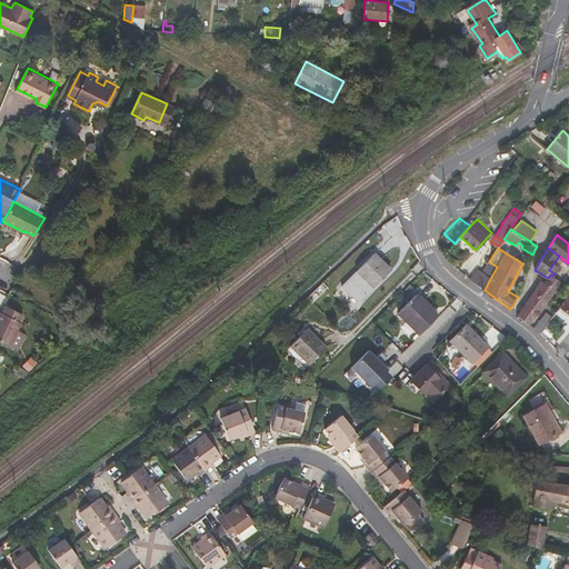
[(369,292),(391,269),(375,252),(356,272),(352,276),(369,292)]
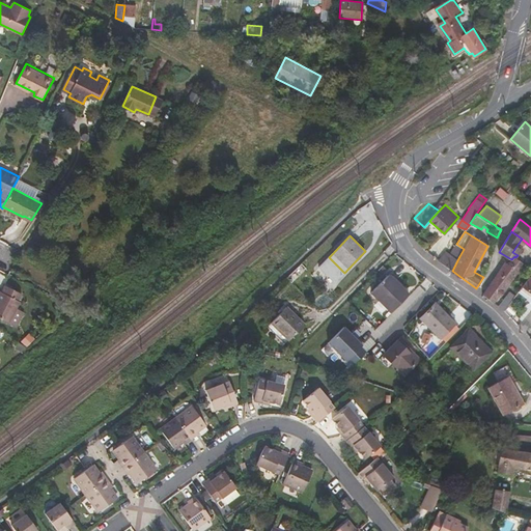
[(445,264),(452,271),(459,256),(452,252),(445,264)]
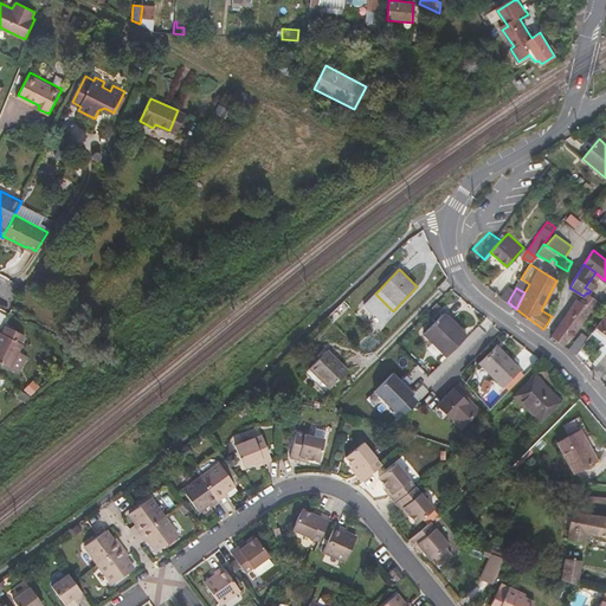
[(577,300),(552,336),(563,345),(599,302),(588,294),(587,292),(584,296),(582,298),(578,300),(577,300)]
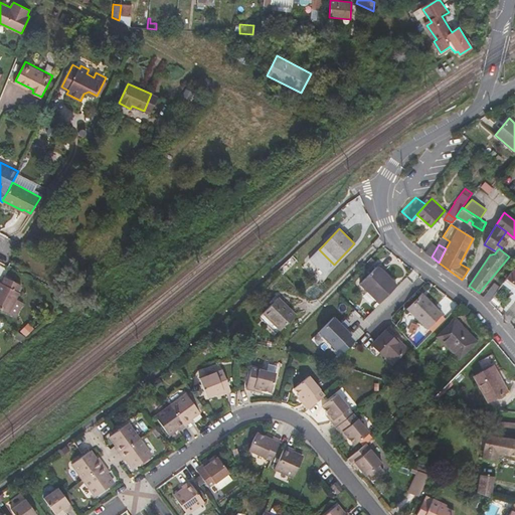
[(360,285),(380,304),(397,287),(378,268),(360,285)]
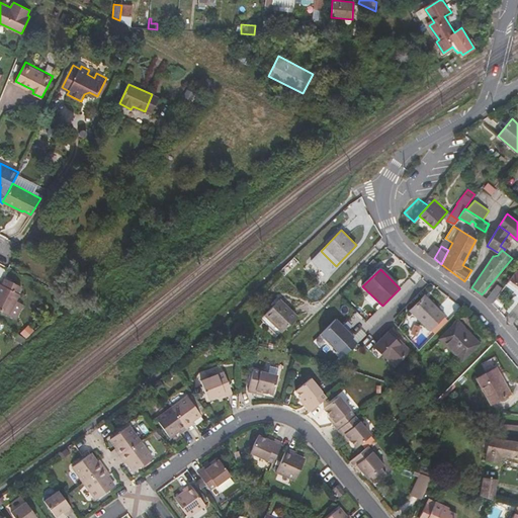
[(0,284),(0,311),(8,316),(16,319),(23,305),(16,301),(20,294),(17,293),(21,286),(5,278),(2,285),(0,284)]
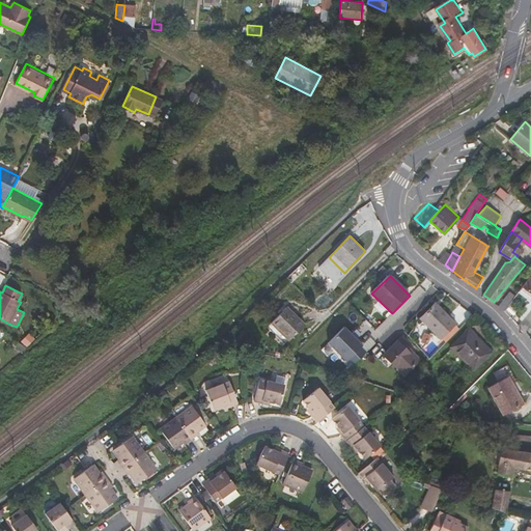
[(530,292),(523,287),(520,291),(529,300),(530,301),(530,302),(530,292)]
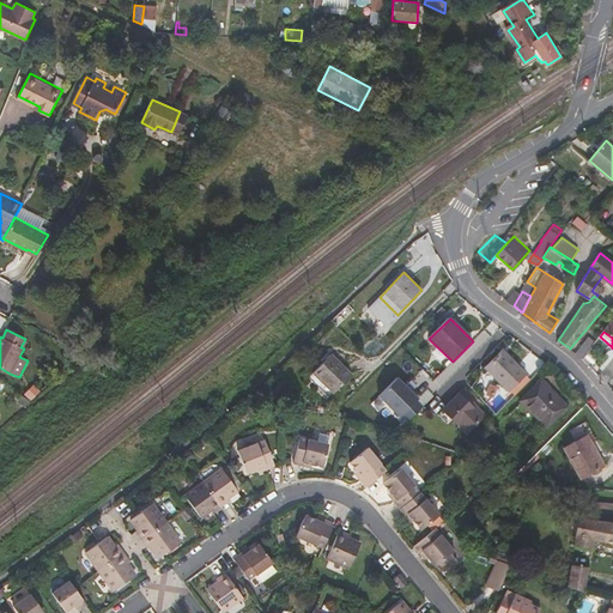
[(575,353),(582,358),(596,341),(589,335),(575,353)]
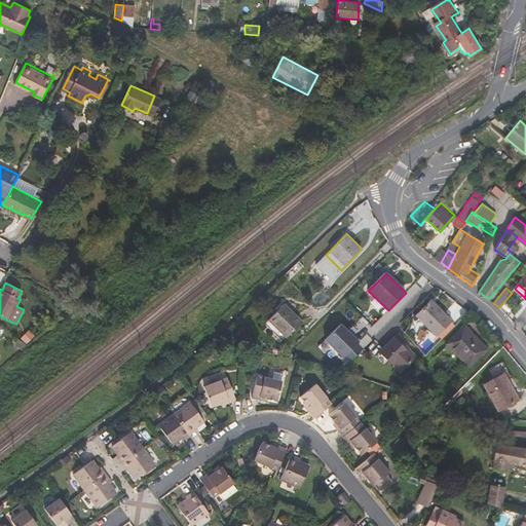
[(416,315),(437,336),(452,321),(431,301),(416,315)]
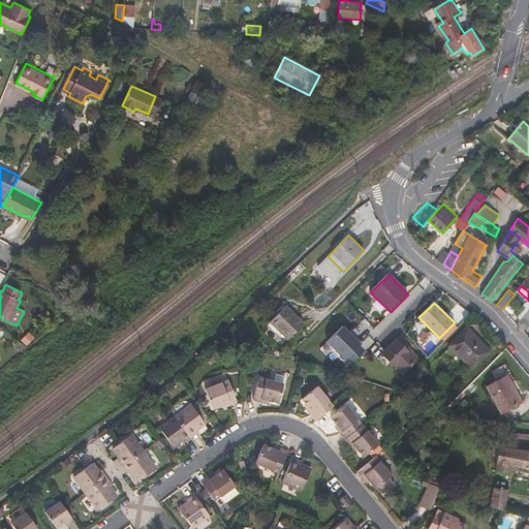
[(271,321),(288,339),(304,323),(286,306),(271,321)]
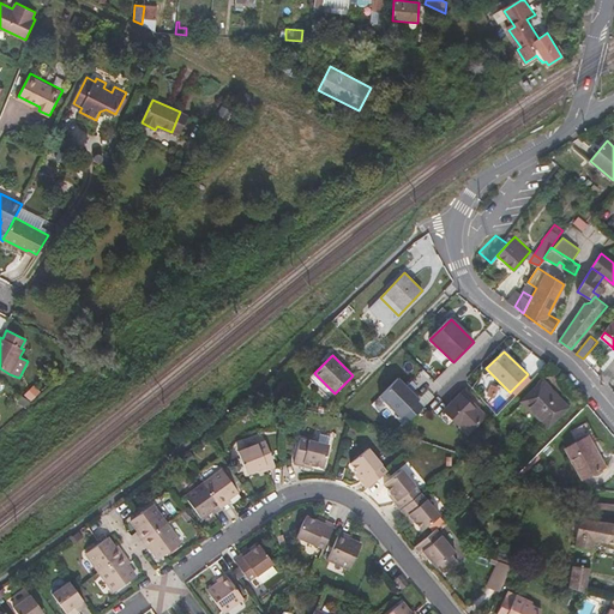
[(596,363),(602,368),(608,361),(602,356),(596,363)]
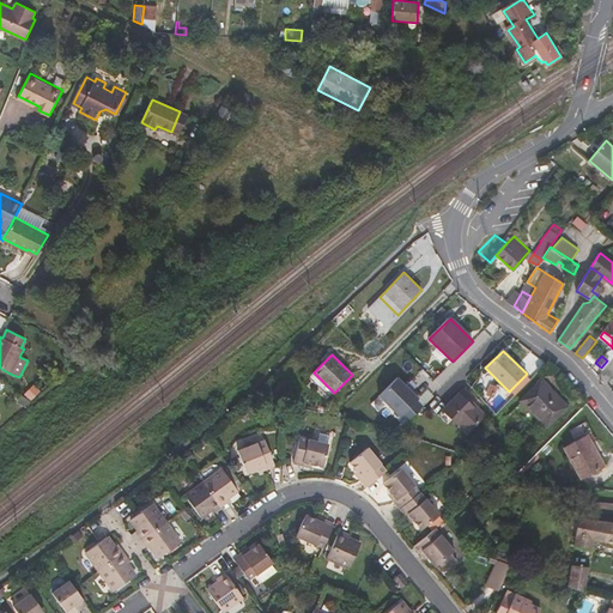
[(595,374),(604,383),(612,372),(612,365),(607,360),(601,368),(595,374)]
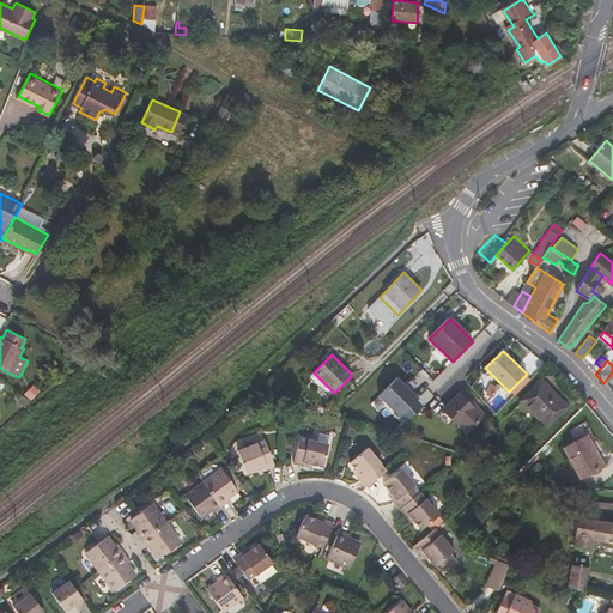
[(396,374),(376,394),(399,416),(419,395),(396,374)]
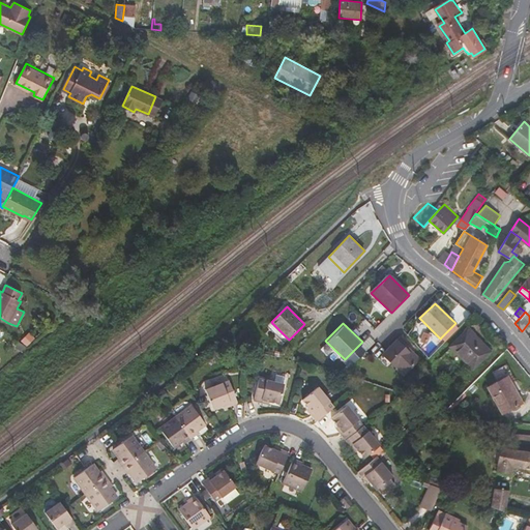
[(450,347),(473,370),(492,351),(469,329),(450,347)]
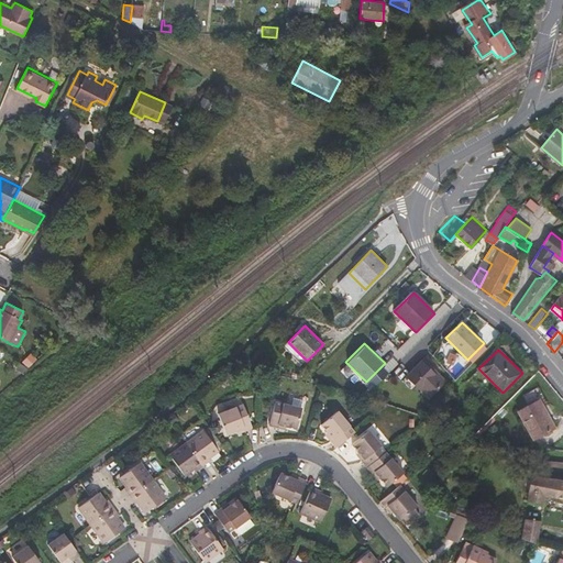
[(429,398),(445,382),(439,374),(441,371),(428,356),(404,381),(411,388),(415,385),(429,398)]
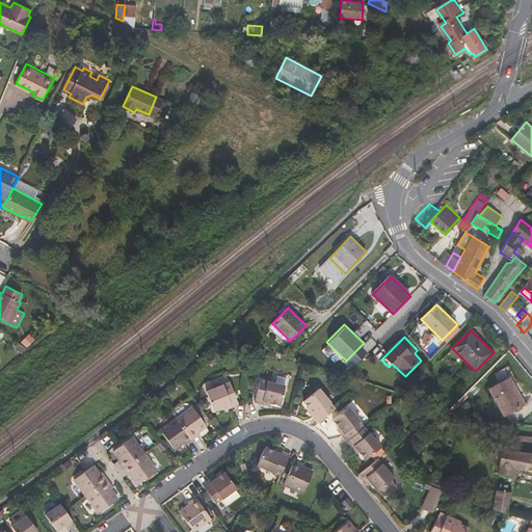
[(313,361),(324,350),(317,343),(306,354),(313,361)]
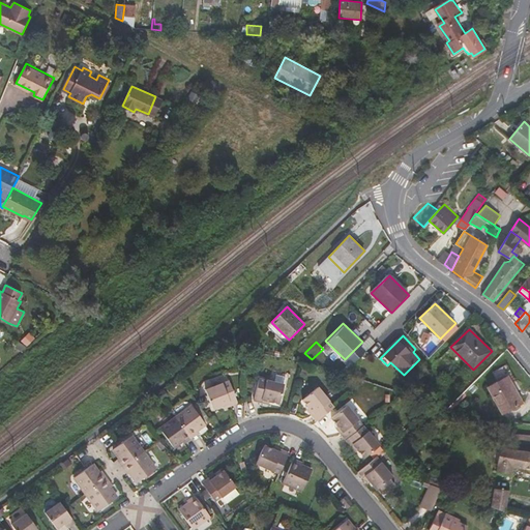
[(325,369),(339,372),(340,367),(330,361),(330,363),(328,363),(328,364),(326,364),(325,369)]
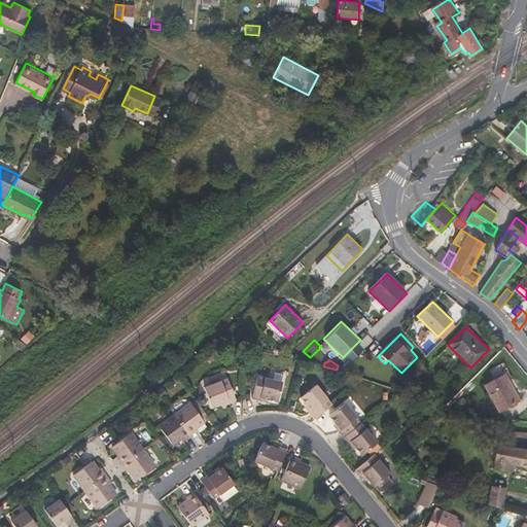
[(499,412),(519,400),(504,375),(485,385),(499,412)]
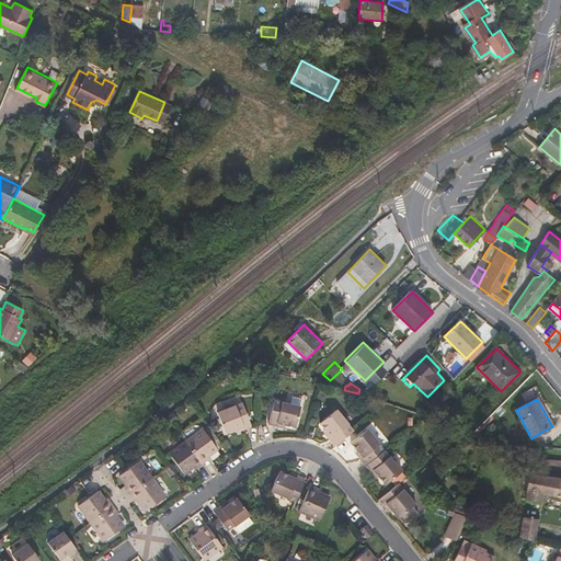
[(268,424),(276,426),(277,422),(286,424),(296,426),(300,407),(274,400),(268,424)]
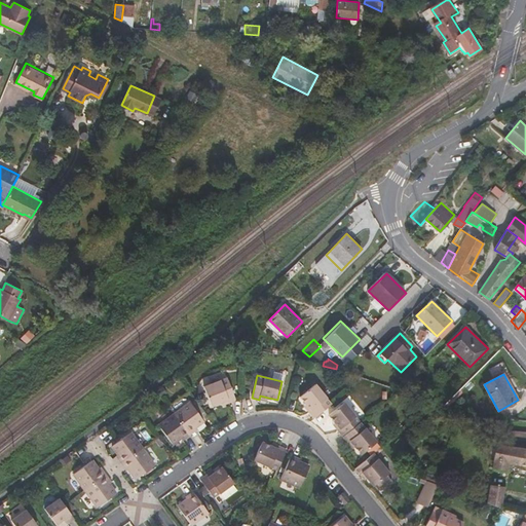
[(229,404),(235,401),(225,378),(203,387),(212,407),(221,403),(227,400),(229,404)]
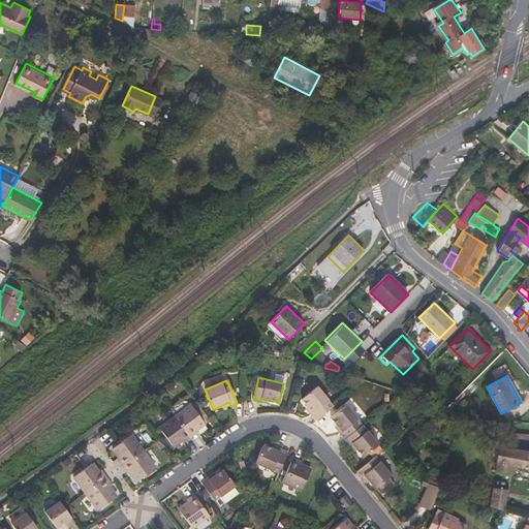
[(316,421),(334,406),(317,386),(302,398),(308,406),(313,411),(310,414),(316,421)]
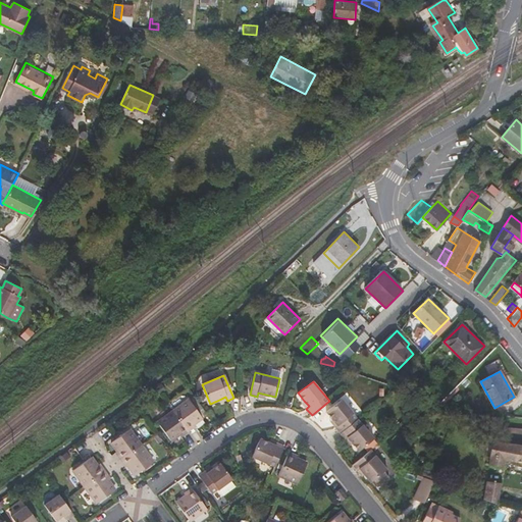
[(189,400),(173,411),(189,432),(196,427),(194,424),(202,419),(189,400)]
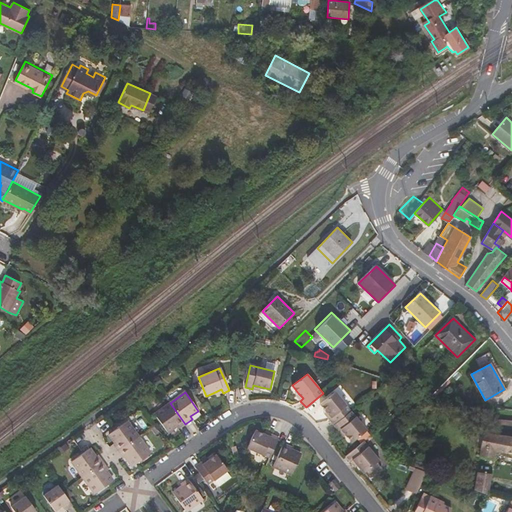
[(334,425),(351,411),(335,392),(320,404),(327,411),(331,416),(328,419),(334,425)]
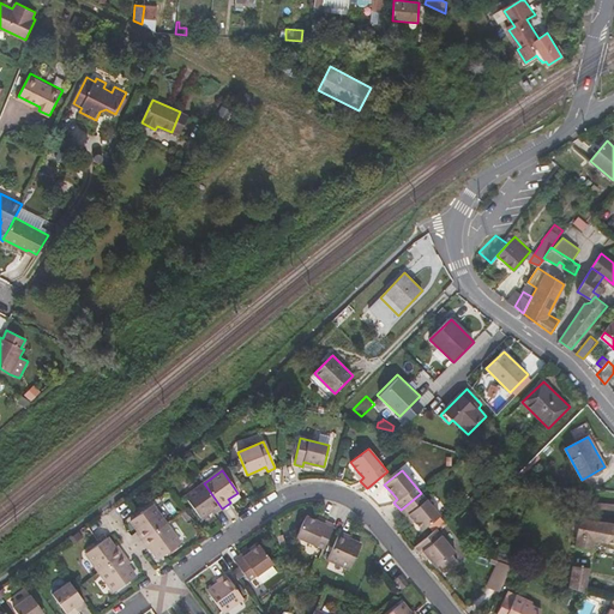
[(222,509),(204,483),(185,497),(202,519),(211,512),(214,515),(222,509)]
